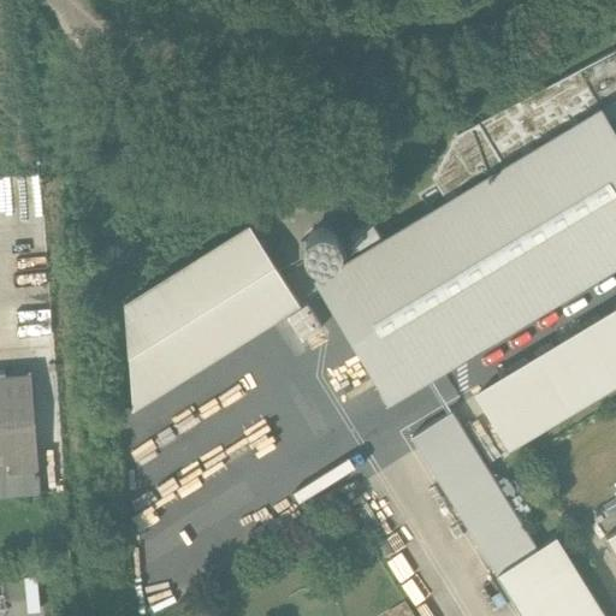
[(615,52),(456,136),(433,181),(448,206),(319,283),(389,400),(615,262),(615,140),(600,114),(615,104),(615,52)]
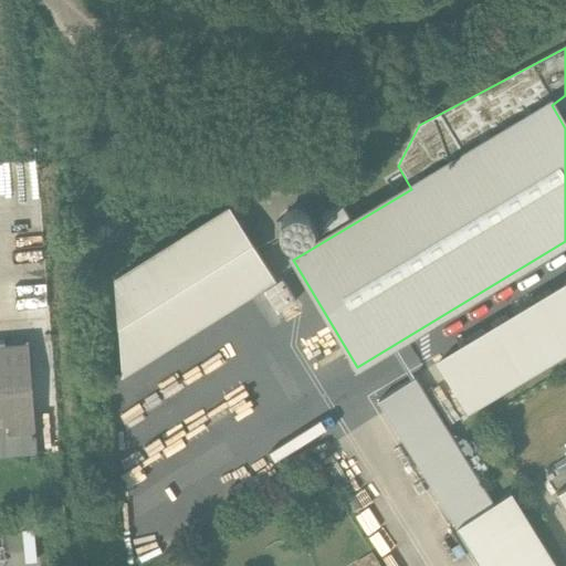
[(229,209),(114,282),(122,378),(275,282),(229,209)]
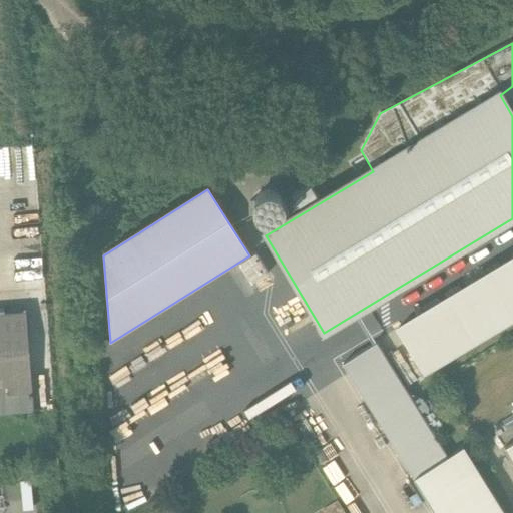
[(512,261),(397,331),(424,376),(512,322),(512,261)]
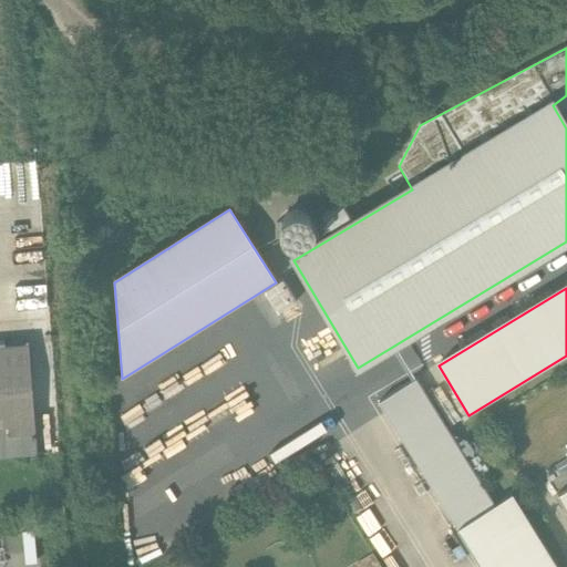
[(28,346),(0,348),(0,459),(60,454),(58,420),(33,422),(28,346)]
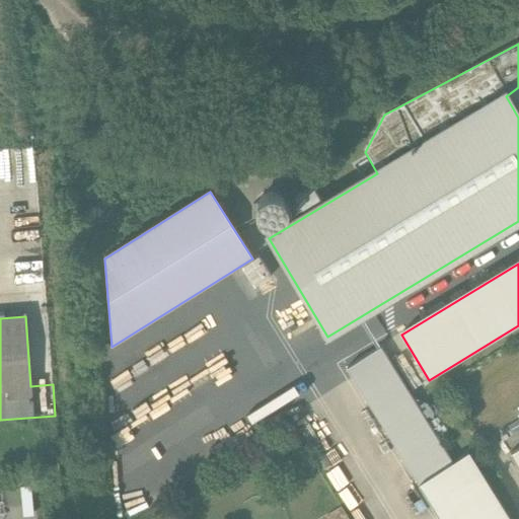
[(508,518),(468,454),(452,464),(435,438),(446,431),(438,418),(427,424),(418,410),(380,349),(347,369),(439,518),(508,518)]
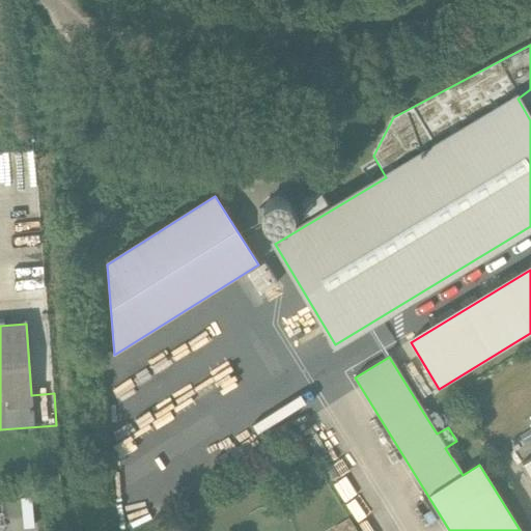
[(530,459),(521,466),(530,481),(530,459)]
